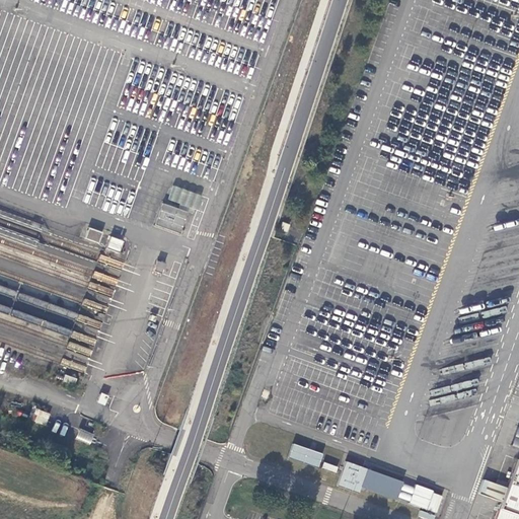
[(203,212),(208,197),(172,186),(166,202),(189,209),(189,208),(203,212)]
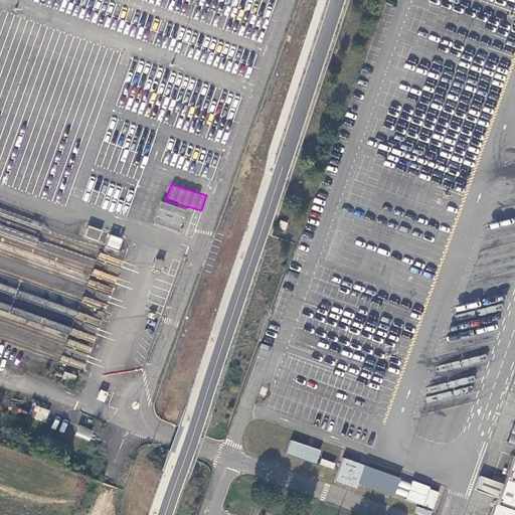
[(90,228),(86,239),(103,246),(107,235),(90,228)]
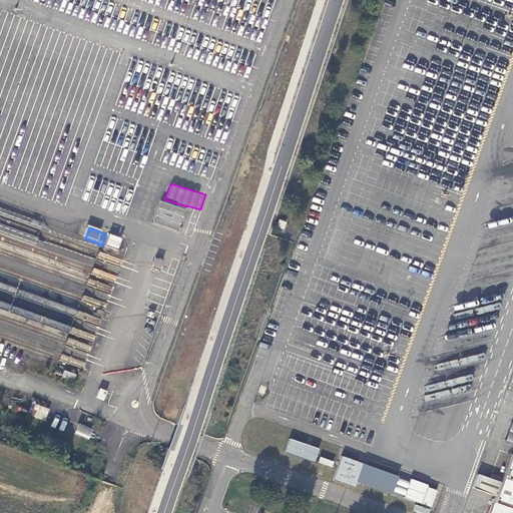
[(112,235),(107,247),(120,252),(125,240),(112,235)]
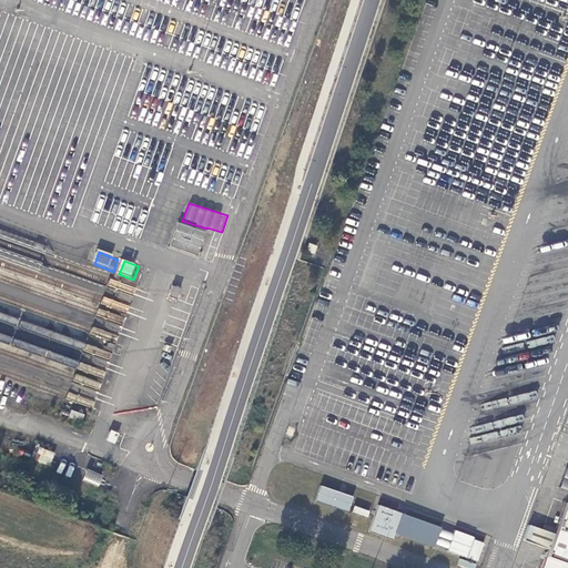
[(119,433),(110,429),(105,440),(114,444),(119,433)]
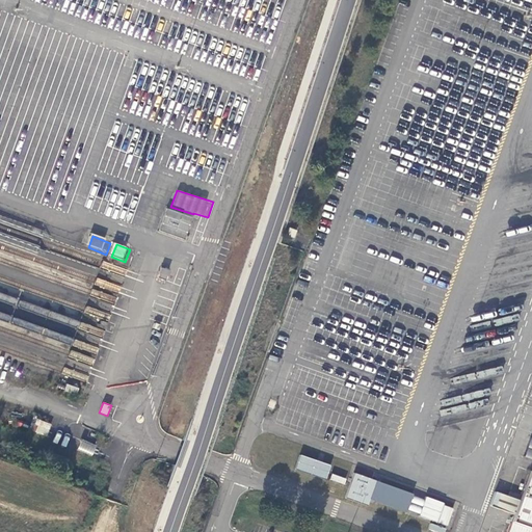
[(97,446),(81,440),(77,450),(91,456),(97,446)]
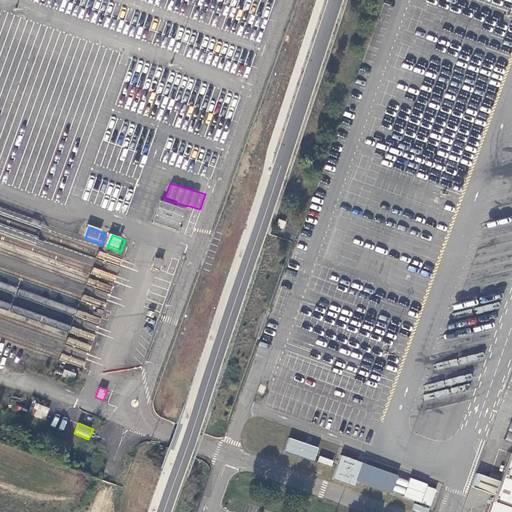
[(317,448),(288,437),(283,451),(313,462),(317,448)]
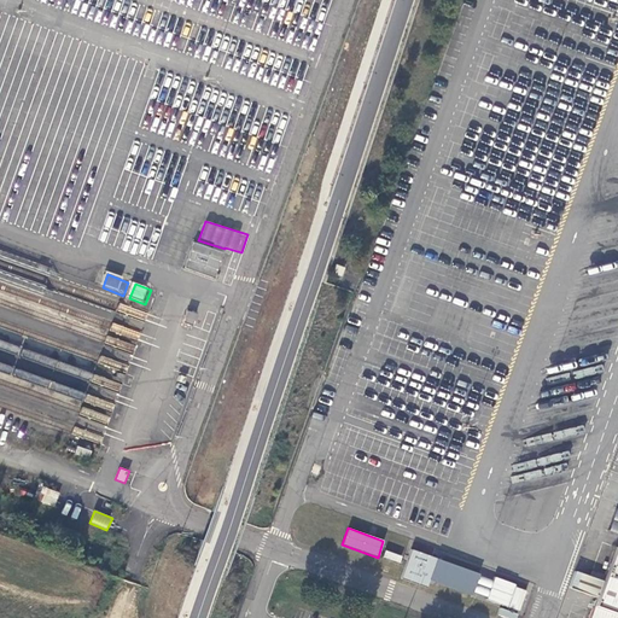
[(596,598),(588,617),(617,617),(617,547),(614,547),(602,579),(575,571),(569,588),(596,598)]
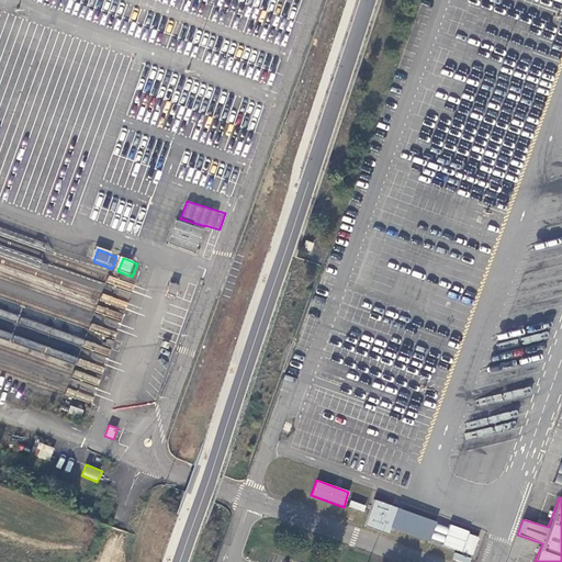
[(374,499),(364,526),(388,535),(390,527),(429,541),(429,539),(442,543),(441,546),(471,555),(478,537),(468,534),(469,531),(449,525),(447,527),(436,523),(436,521),(374,499)]
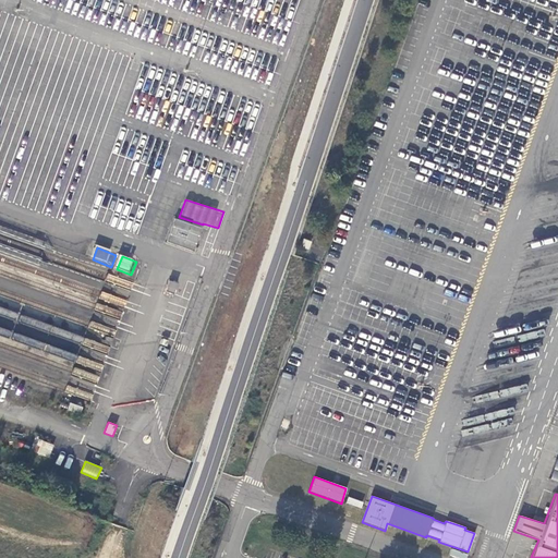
[(363,502),(347,497),(344,502),(360,509),(363,502)]
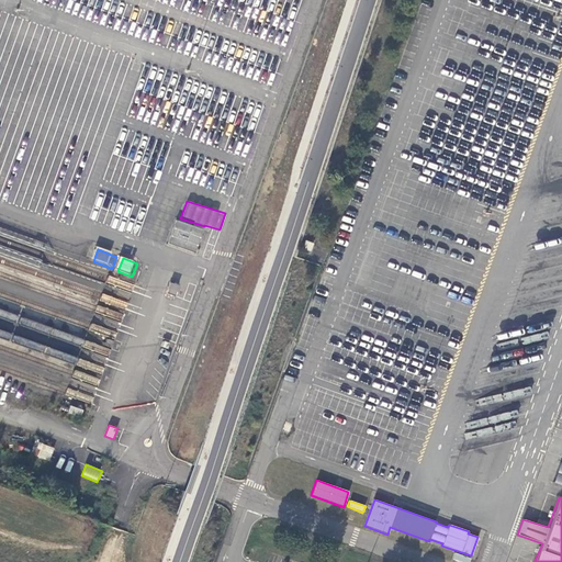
[(469,561),(470,559),(453,552),(450,560),(458,561),(469,561)]
